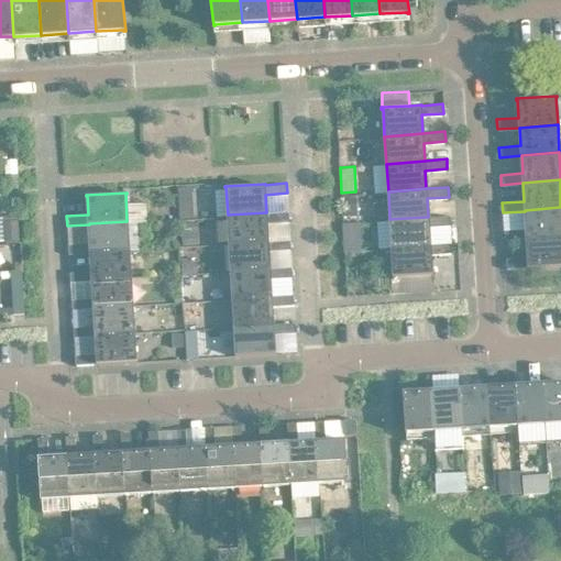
[(356,194),(341,195),(342,210),(358,210),(356,194)]
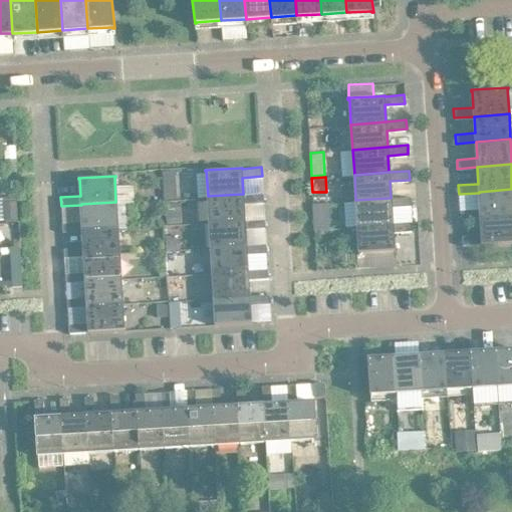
[(177,186),(163,187),(164,197),(177,197),(177,186)]
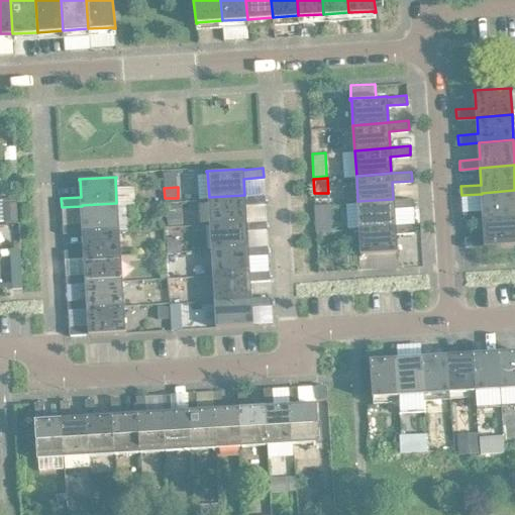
[(464,220),(484,219),(484,218),(514,216),(514,190),(482,193),(482,194),(483,210),(462,211),(464,220)]
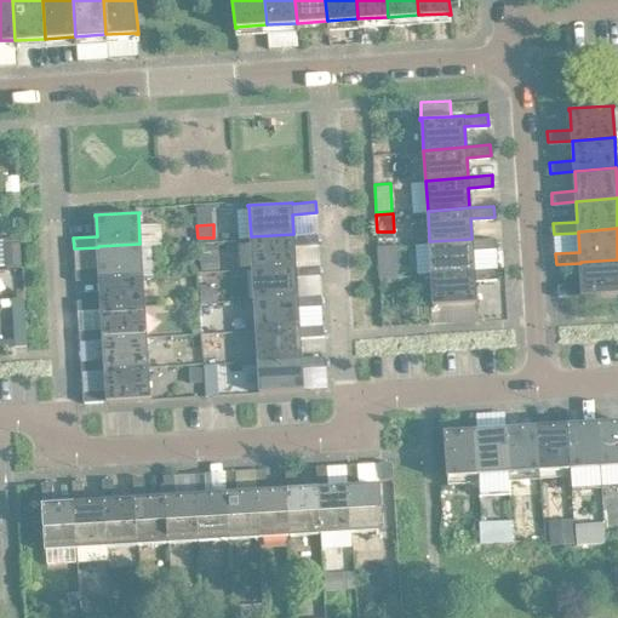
[(251,236),(252,268),(295,264),(293,245),(318,242),(318,233),(293,234),(251,236)]
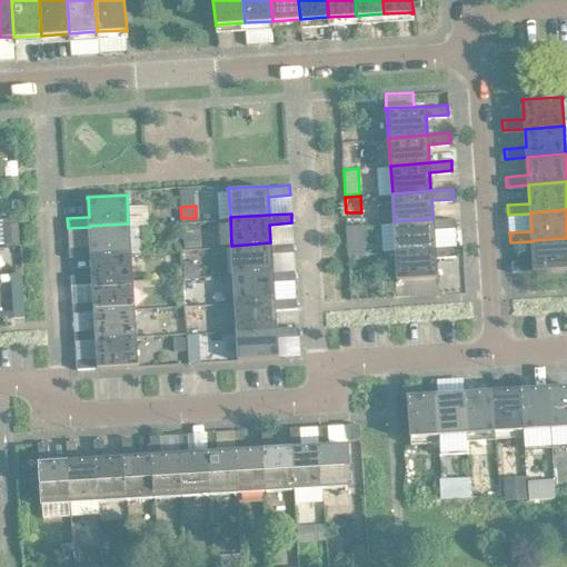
[(394,221),(396,249),(435,247),(435,246),(434,228),(456,227),(455,217),(433,218),(433,219),(394,221)]
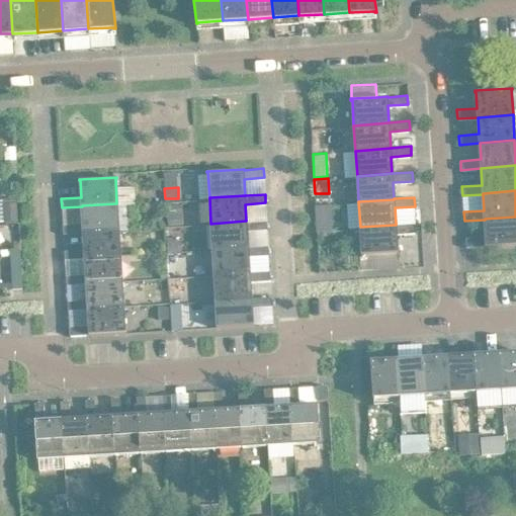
[(160,199),(148,199),(149,210),(160,209),(160,199)]
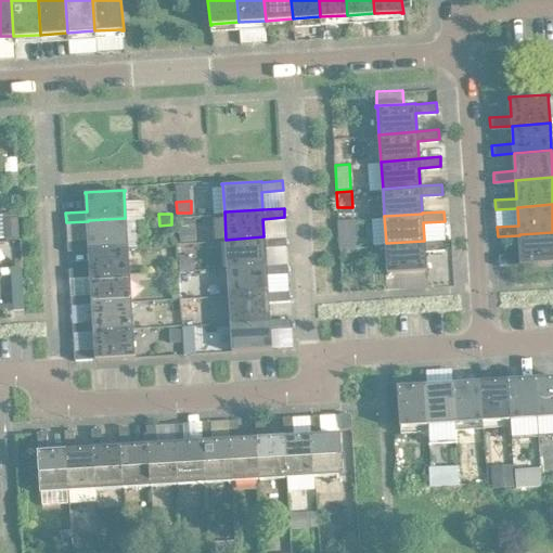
[(18,216),(3,217),(4,235),(20,234),(18,216)]
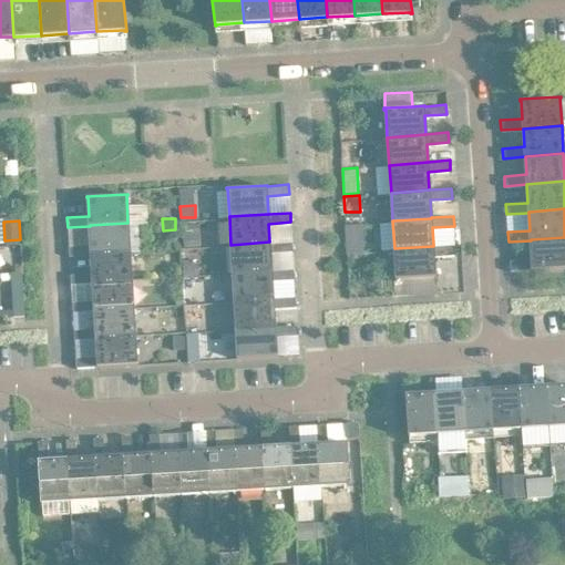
[(69,255),(91,254),(91,253),(130,250),(127,223),(90,225),(90,226),(91,244),(69,245),(69,255)]
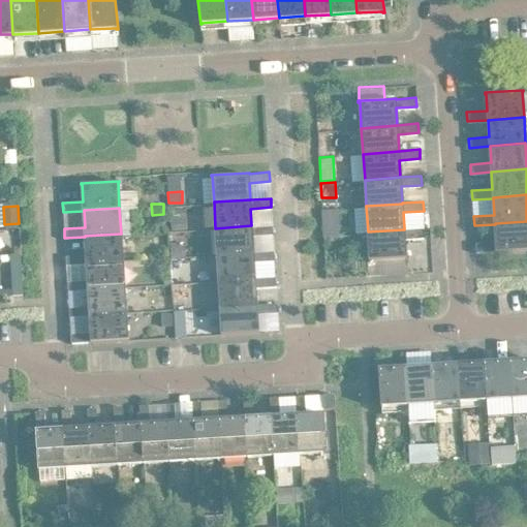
[(338,208),(322,209),(323,236),(340,235),(338,208)]
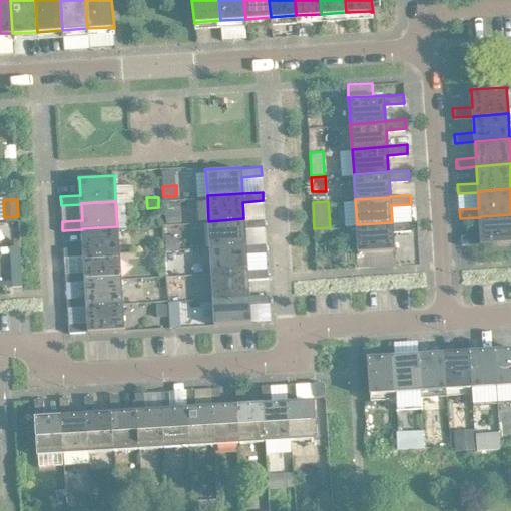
[(180,207),(164,208),(165,222),(181,222),(180,207)]
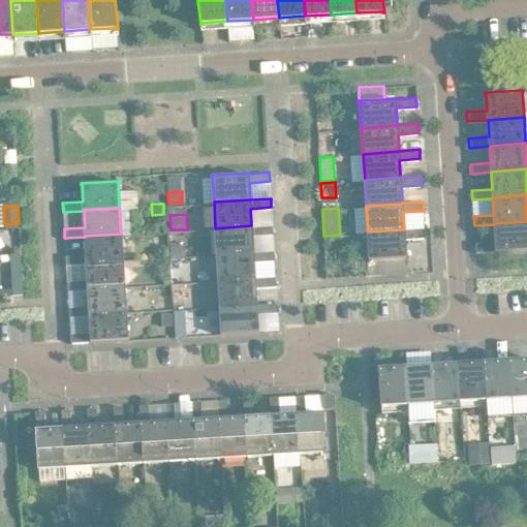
[(526,221),(495,223),(495,224),(496,241),(475,242),(475,251),(495,250),(526,248),(526,221)]
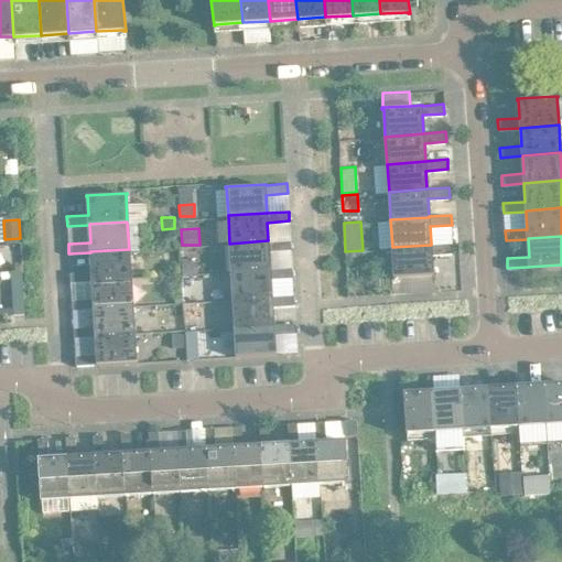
[(229,244),(231,271),(270,269),(270,268),(269,250),(291,249),(290,239),(268,240),(229,244)]
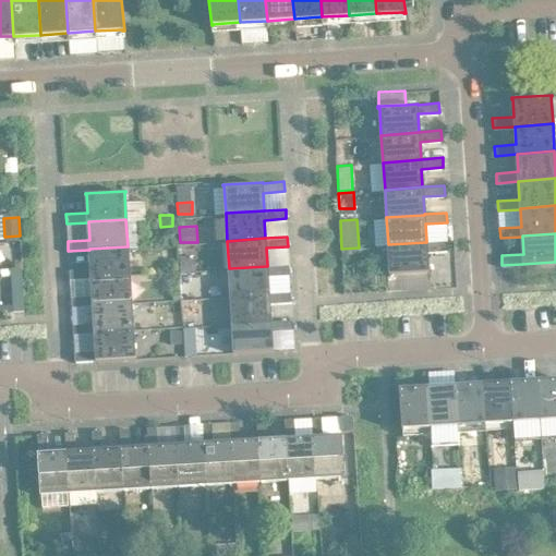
[(426,242),(388,244),(390,272),(388,272),(389,273),(430,270),(430,269),(427,269),(426,251),(448,250),(448,240),(426,241),(426,242)]
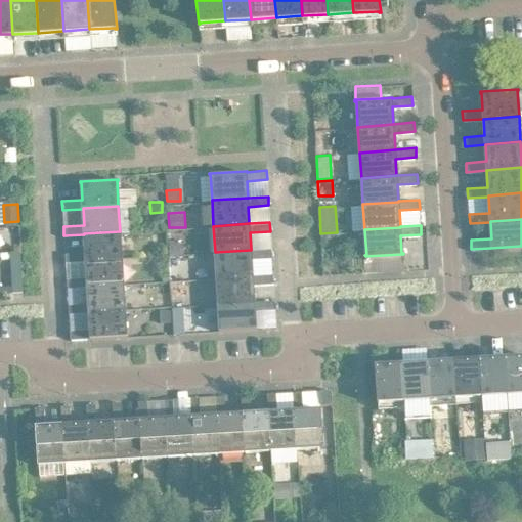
[(66,261),(86,260),(86,259),(122,257),(120,231),(84,233),(84,234),(85,251),(64,252),(66,261)]
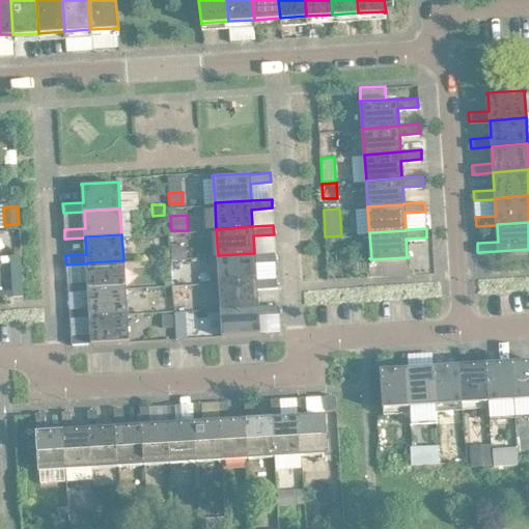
[(186,241),(171,241),(172,257),(186,257),(186,241)]
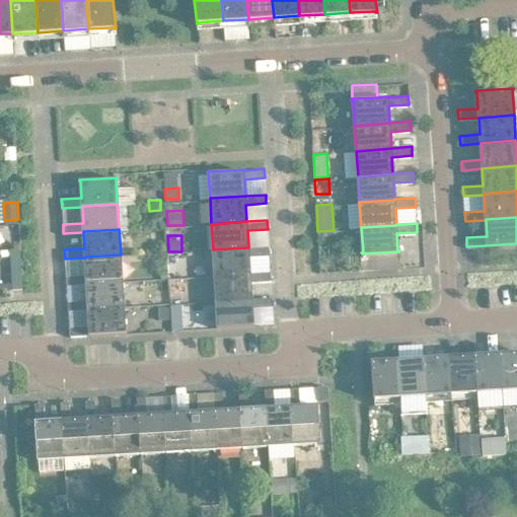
[(213,249),(214,275),(249,273),(249,272),(248,255),(269,254),(269,245),(248,246),(248,247),(213,249)]
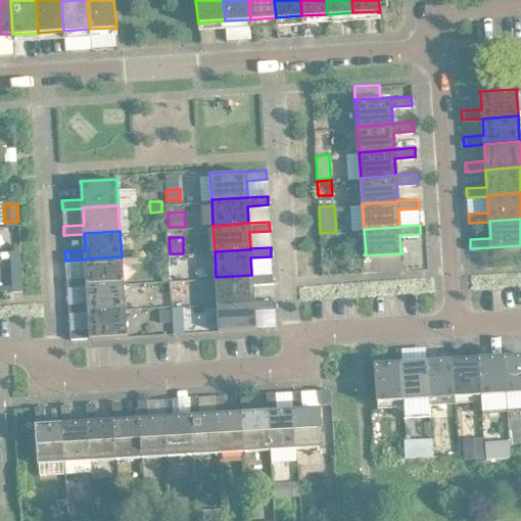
[(403,253),(365,255),(366,271),(404,269),(403,253)]
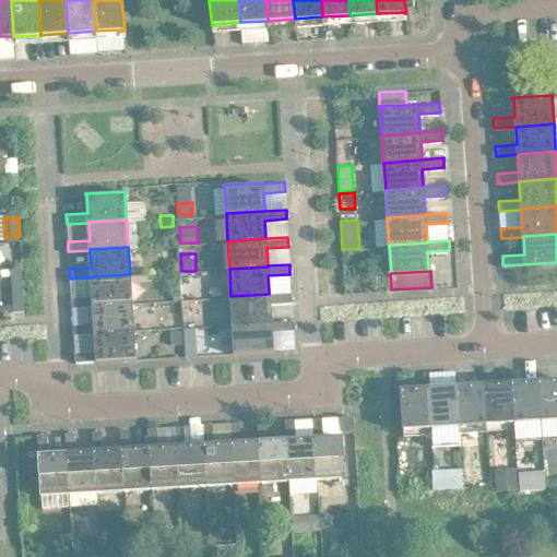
[(71,306),(93,305),(131,301),(130,274),(92,276),(92,277),(93,295),(71,296),(71,306)]
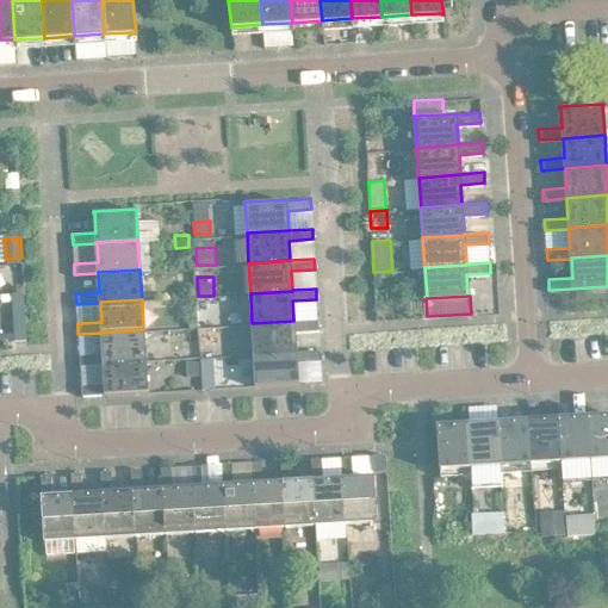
[(252,323),(254,353),(296,351),(296,349),(295,330),(318,329),(317,318),(293,320),(293,321),(252,323)]
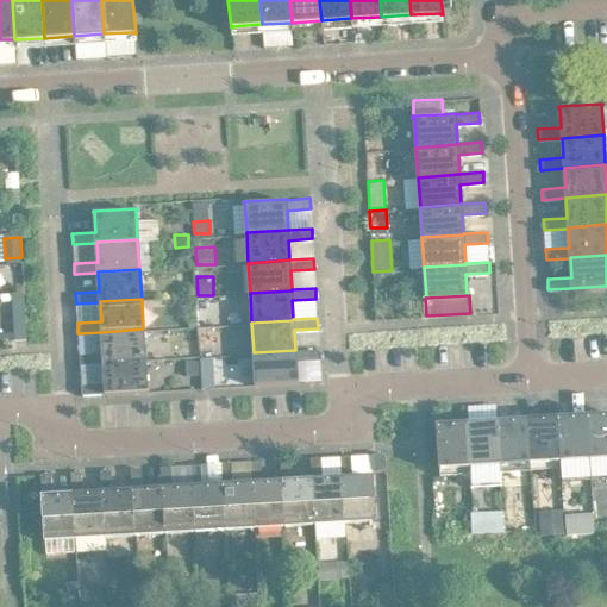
[(80,363),(104,362),(145,360),(143,329),(101,332),(102,351),(79,354),(80,363)]
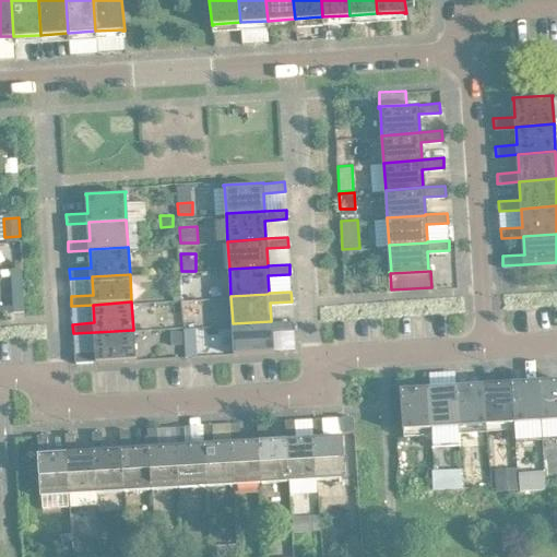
[(271,321),(233,323),(235,351),(233,351),(234,352),(274,350),(274,348),(272,348),(271,330),(293,329),(293,319),(271,320),(271,321)]
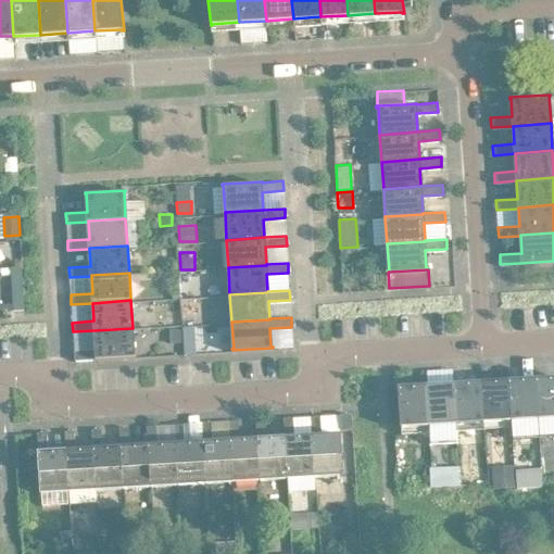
[(180,327),(170,327),(170,341),(181,340),(180,327)]
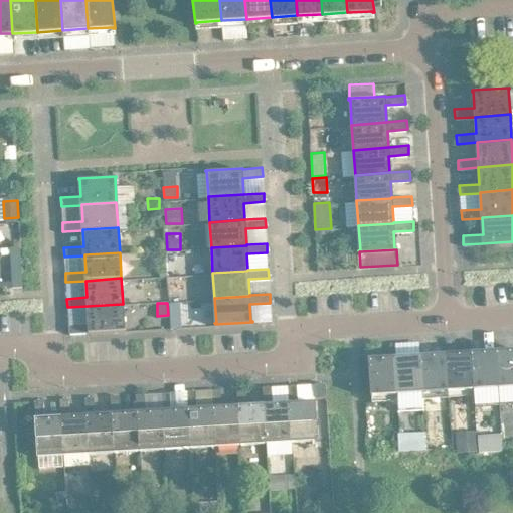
[(88,306),(89,322),(68,324),(68,333),(88,331),(88,332),(125,330),(125,329),(124,329),(123,304),(88,306)]
